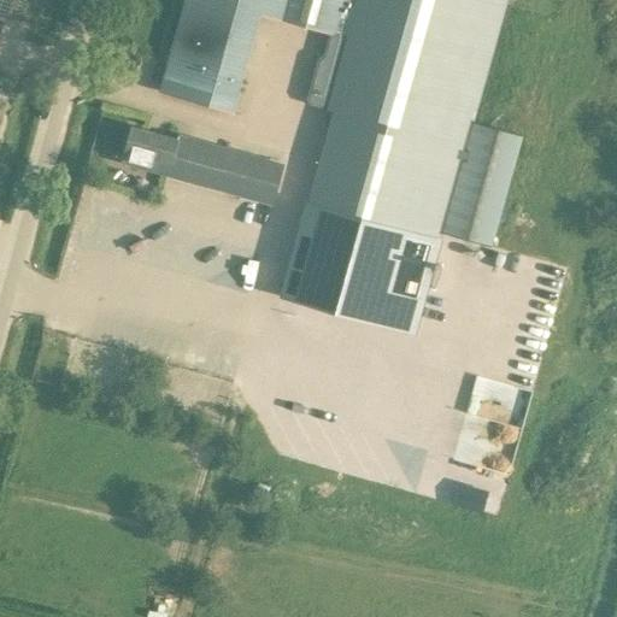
[(0,0),(0,18),(5,21),(10,0),(0,0)]
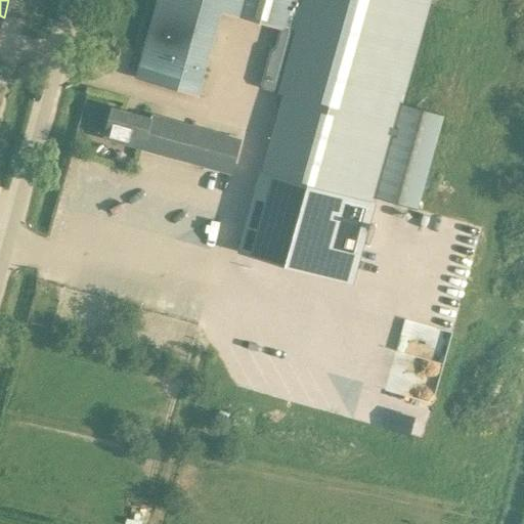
[(282,93),(260,172),(372,204),(428,0),(157,0),(136,77),(197,94),(220,10),(282,28),(266,89),(282,93)]
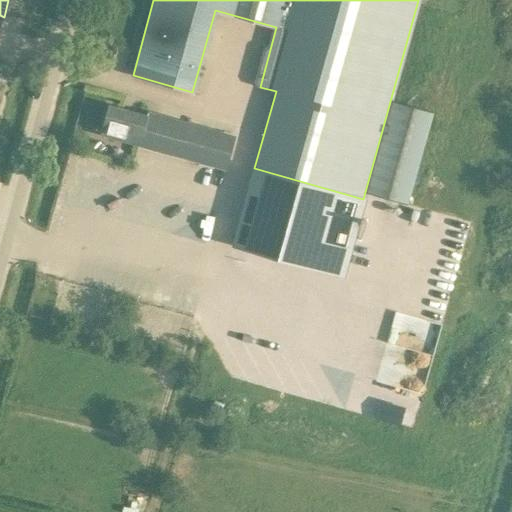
[(408,204),(433,114),(392,102),(366,193),(408,204)]
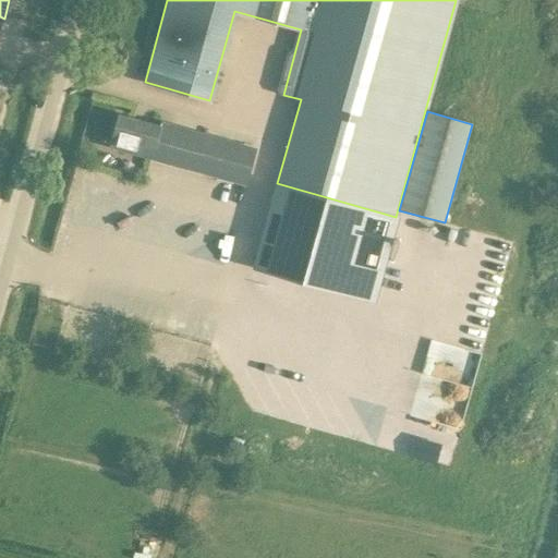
[(161,125),(118,113),(109,148),(246,186),(257,148),(161,121),(161,125)]
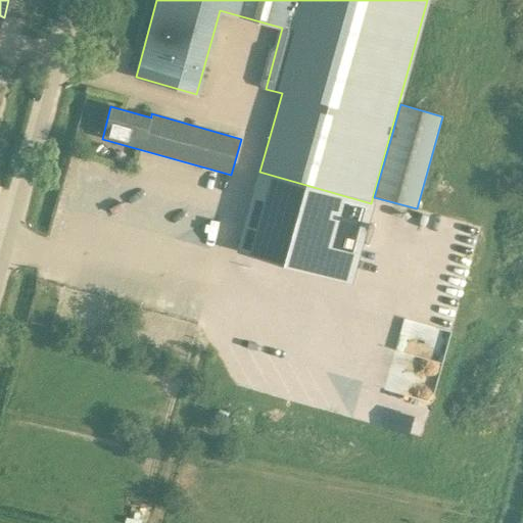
[(417,210),(408,240),(439,250),(448,221),(417,210)]
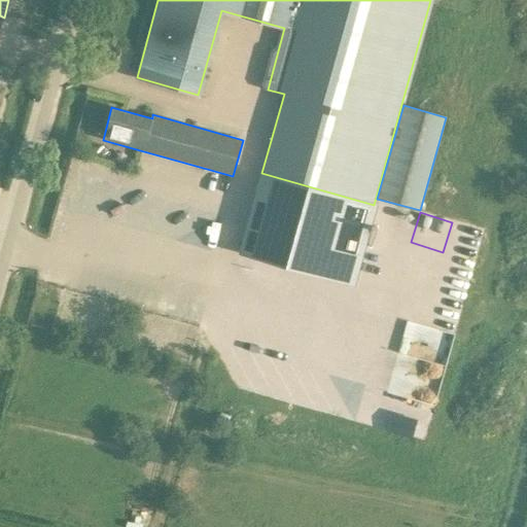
[(381,292),(401,296),(406,273),(386,269),(381,292)]
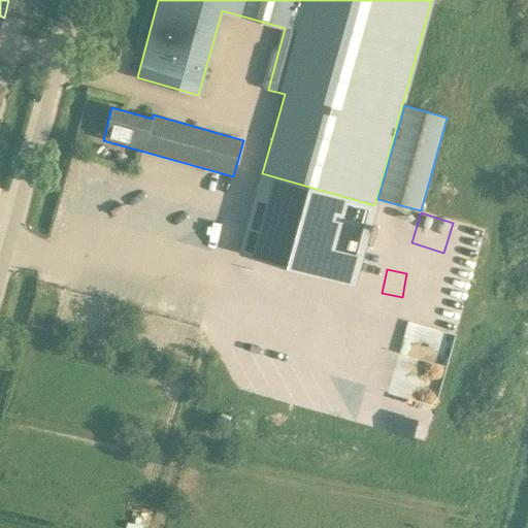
[(389,433),(413,439),(416,426),(393,419),(389,433)]
